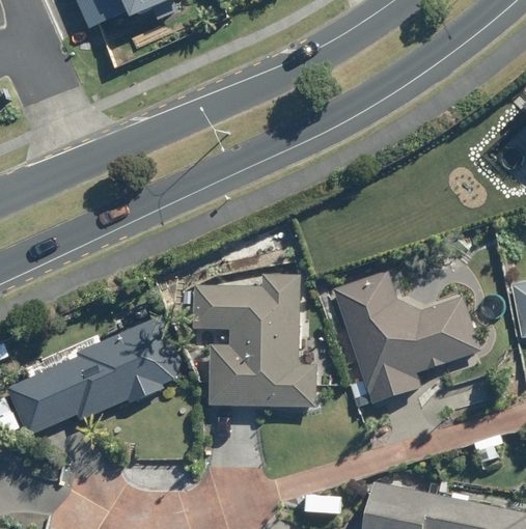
[(77,0),(88,27),(130,7),(133,16),(168,0),(77,0)]
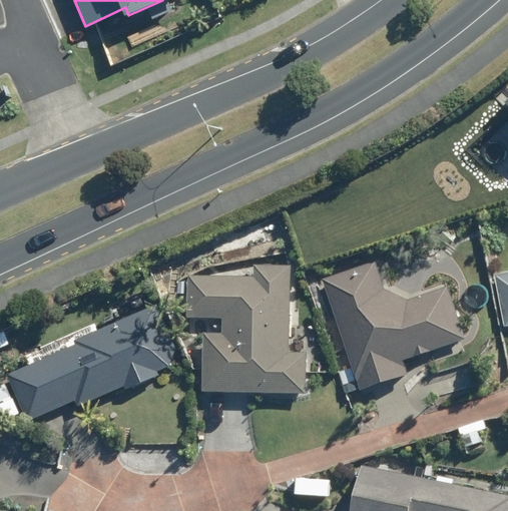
[(375,262),(323,279),(359,388),(407,372),(403,359),(464,339),(447,287),(405,301),(383,289),(375,262)]
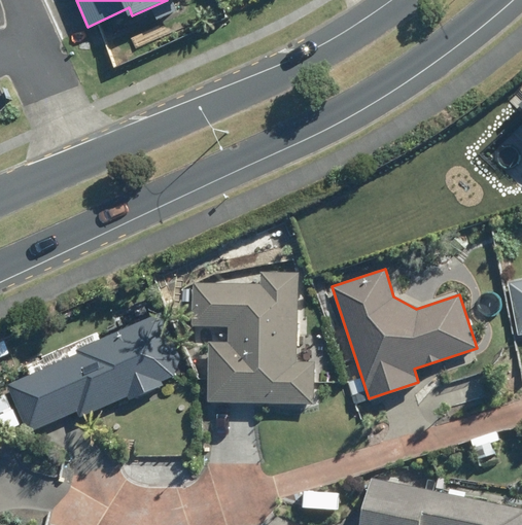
[(258,284),(193,282),(192,324),(228,325),(227,341),(208,341),(206,399),(311,403),(313,361),(292,361),(294,333),(296,272),(261,271),(258,271),(258,284)]
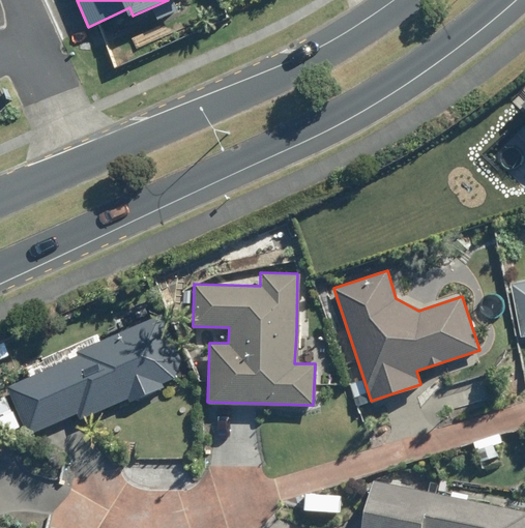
[(524,277),(506,282),(516,332),(524,330),(524,277)]
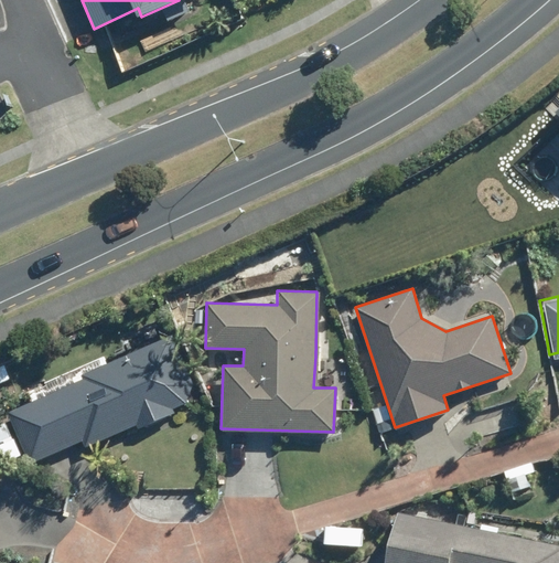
[(165,333),(75,373),(76,376),(1,411),(23,463),(76,438),(79,445),(130,423),(132,426),(168,411),(167,406),(180,402),(186,382),(165,333)]
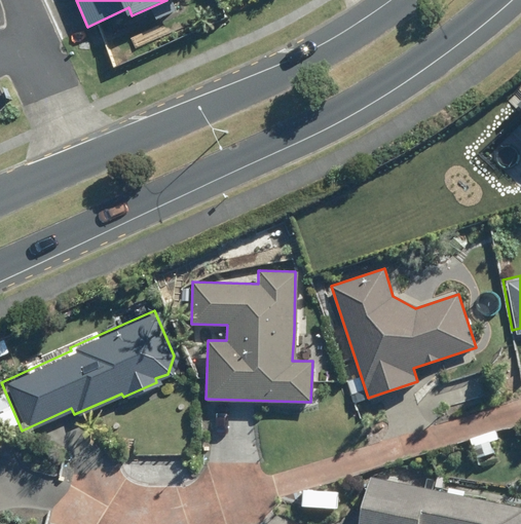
[(358,375),(344,380),(350,395),(363,389),(358,375)]
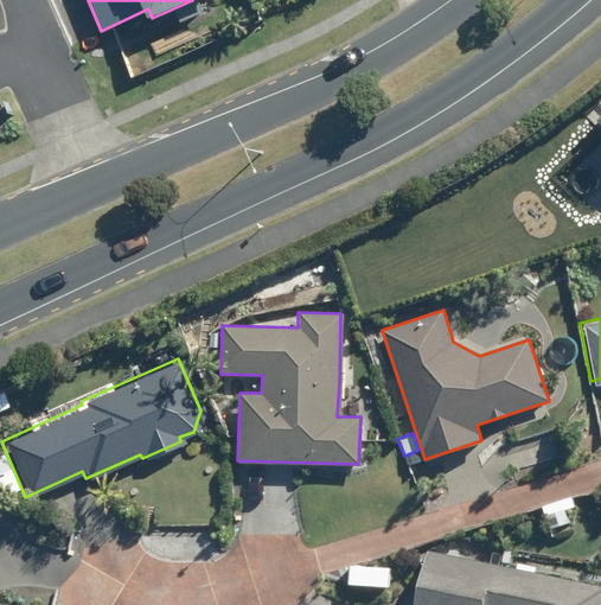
[(556,504),(538,511),(544,527),(562,521),(556,504)]
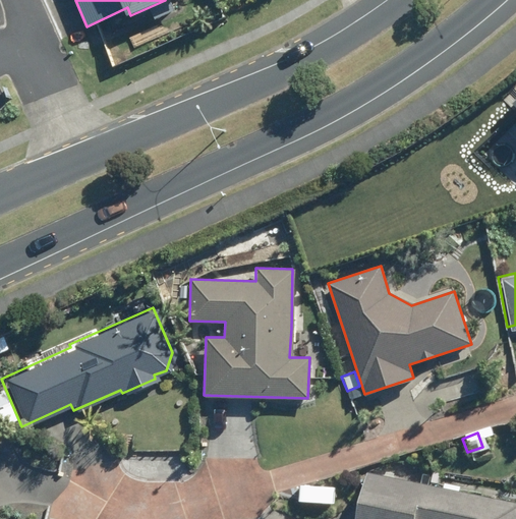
[(515,503),(367,472),(357,518),(515,518),(515,517),(515,503)]
